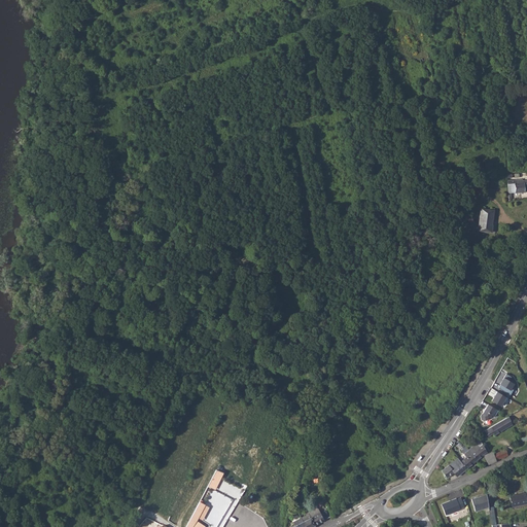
[(522,177),(507,178),(507,181),(508,196),(512,196),(511,192),(512,191),(526,190),(526,178),(522,179),(522,177)]
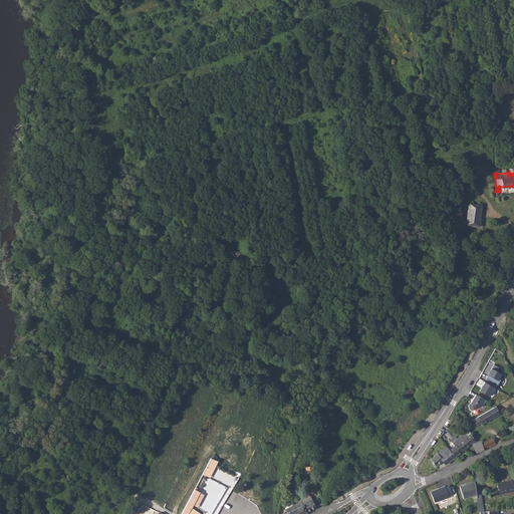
[(472,205),(467,206),(471,227),(477,226),(476,219),(475,219),(472,205)]
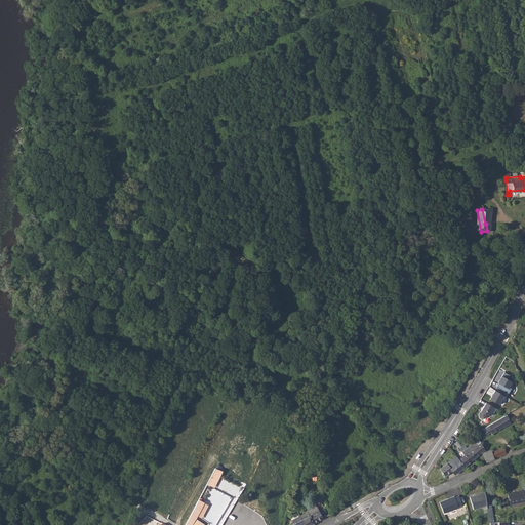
[(481,232),(477,210),(470,211),(474,233),(481,232)]
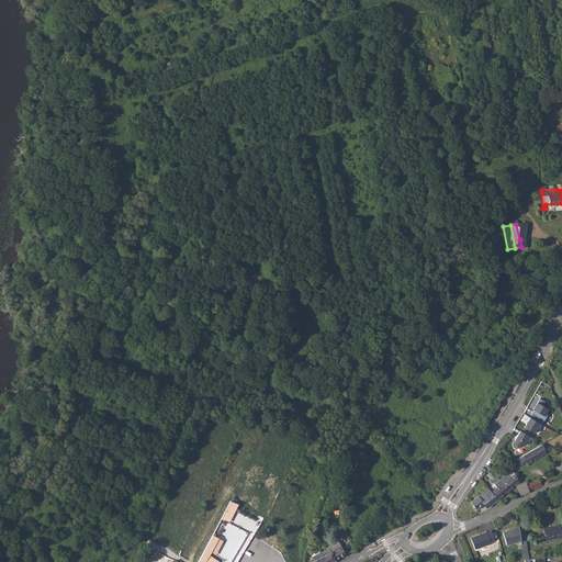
[(547,412),(549,408),(543,405),(546,401),(539,397),(531,414),(546,420),(549,413),(547,412)]
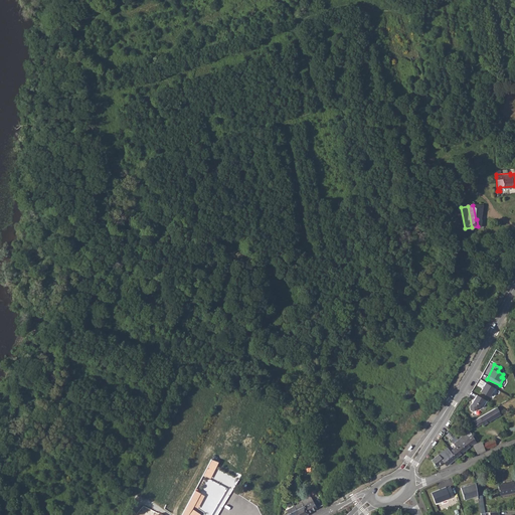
[(491,396),(495,386),(485,381),(480,391),(491,396)]
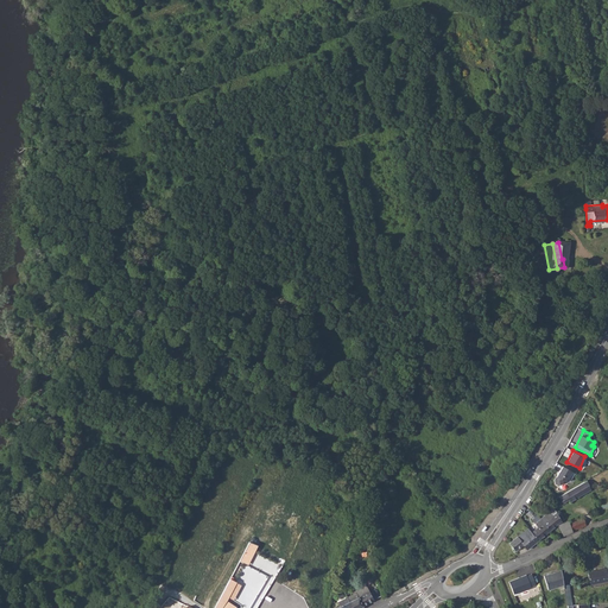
[(563,486),(564,481),(572,481),(574,468),(558,468),(557,485),(563,486)]
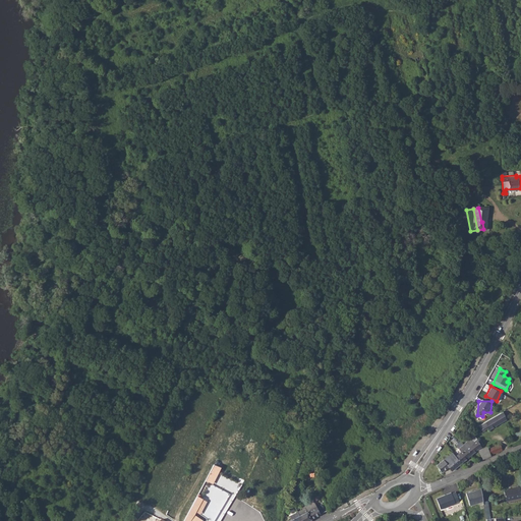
[(503,412),(474,428),(476,431),(480,429),(482,431),(487,428),(488,429),(506,419),(503,412)]
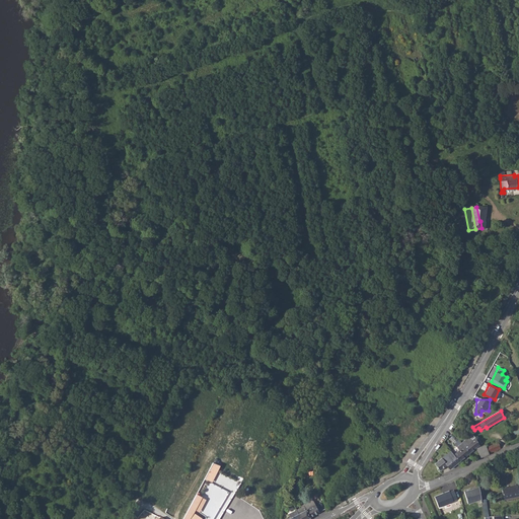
[(468,437),(461,443),(469,453),(475,448),(474,448),(479,445),(474,438),(471,440),(468,437)]
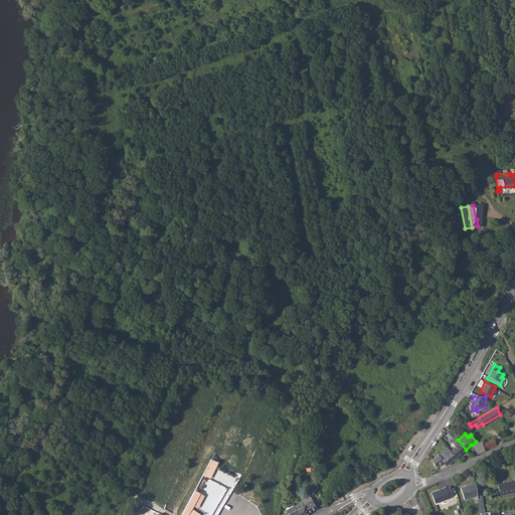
[(456,447),(450,451),(456,458),(466,450),(458,440),(455,442),(454,440),(452,442),(456,447)]
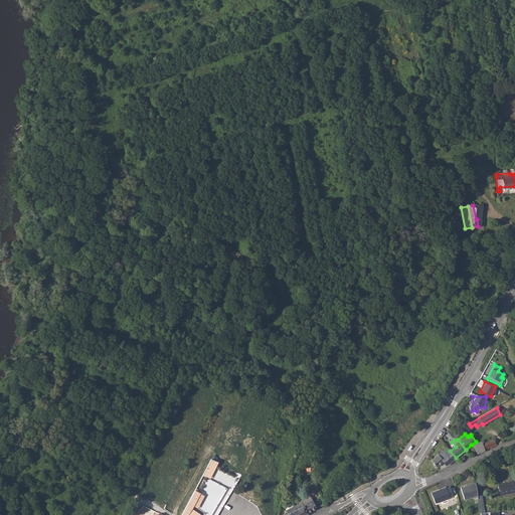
[(473,445),(477,454),(485,451),(482,443),(482,442),(473,445)]
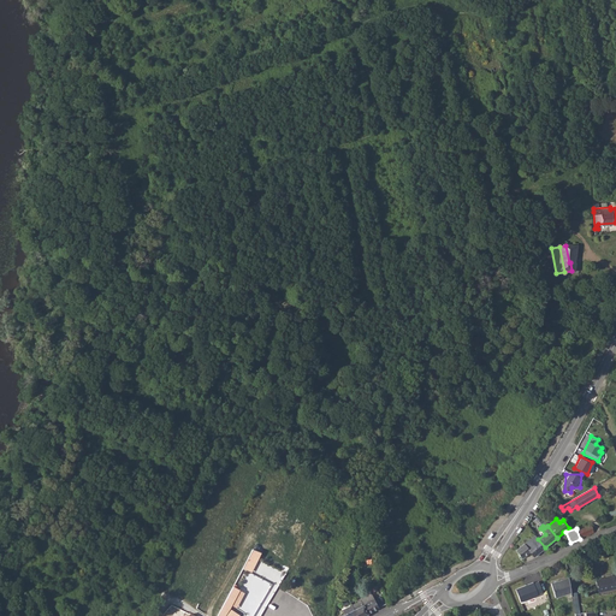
[(534,535),(515,550),(522,558),(529,552),(534,556),(545,548),(538,539),(534,535)]
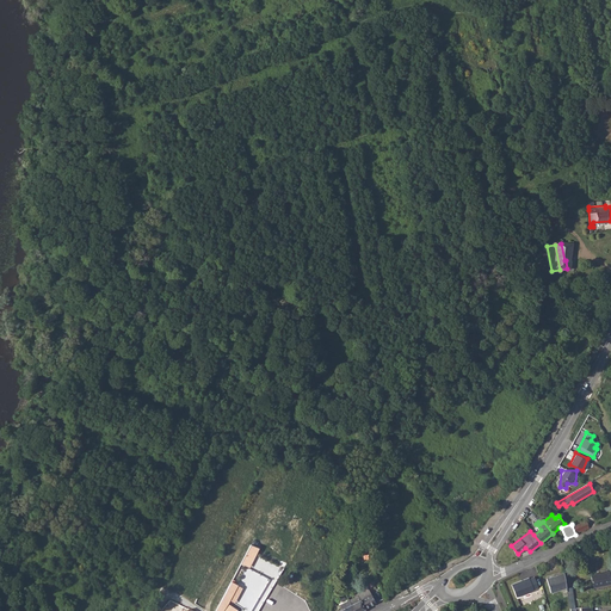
[(610,580),(609,572),(591,575),(593,587),(610,584),(610,580)]
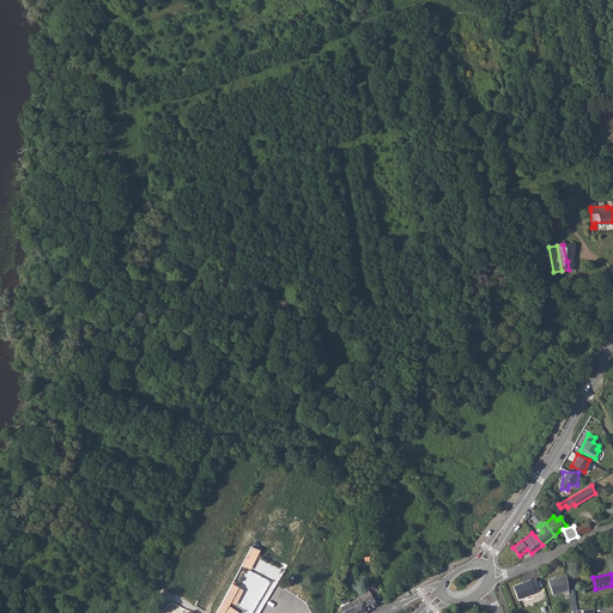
[(553,594),(564,592),(569,590),(566,575),(548,581),(553,594)]
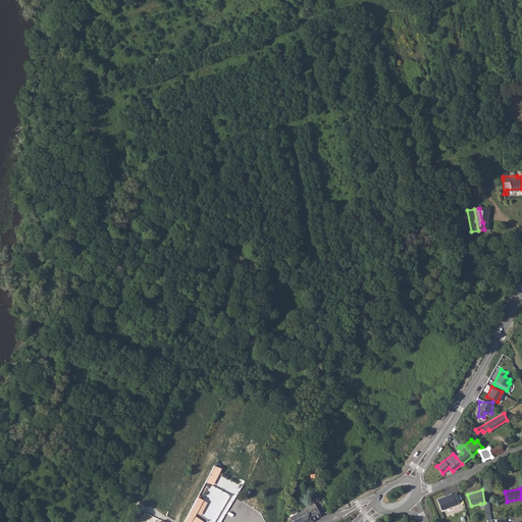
[(457,491),(437,500),(445,518),(464,510),(457,491)]
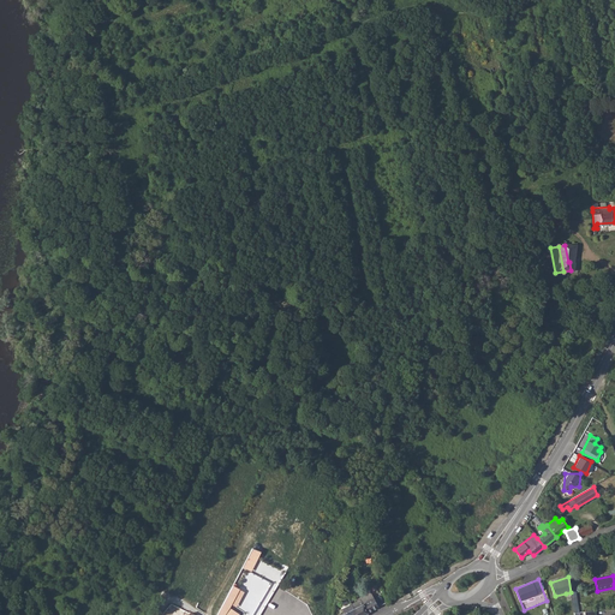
[(374,596),(368,598),(370,602),(375,610),(381,608),(374,596)]
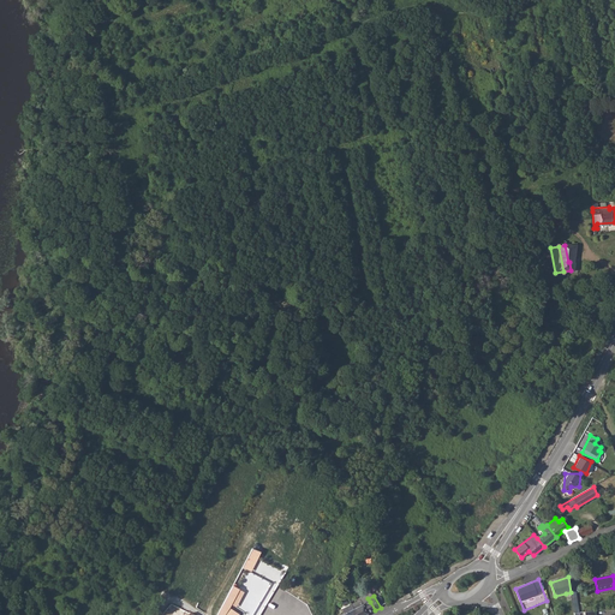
[(363,599),(353,604),(359,614),(365,614),(375,610),(370,602),(365,604),(363,599)]
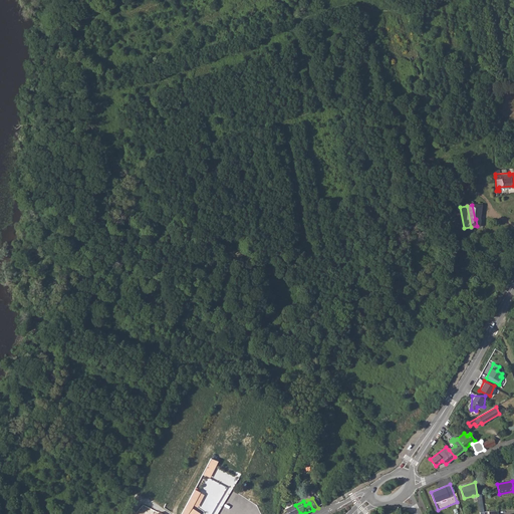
[(140,513),(144,510),(147,513),(156,513),(157,513),(146,503),(137,512),(139,513),(140,513)]
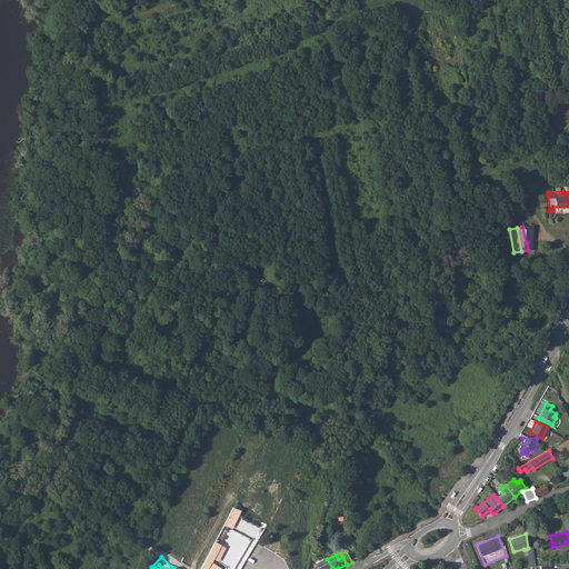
[(332,568),(327,559),(320,562),(322,567),(317,568),(332,568)]
